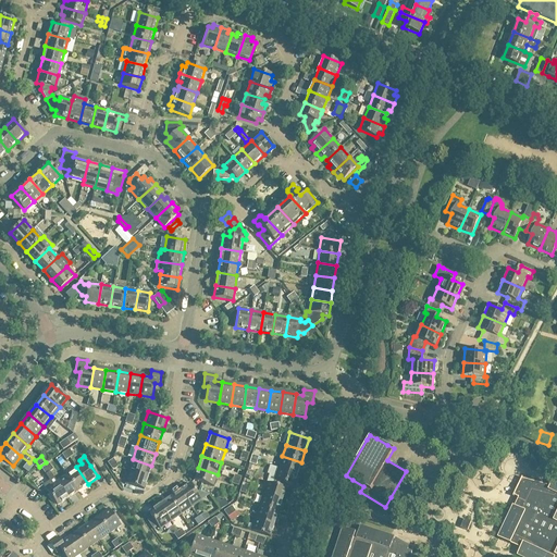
[(297,474),(301,462),(282,456),(279,468),(297,474)]
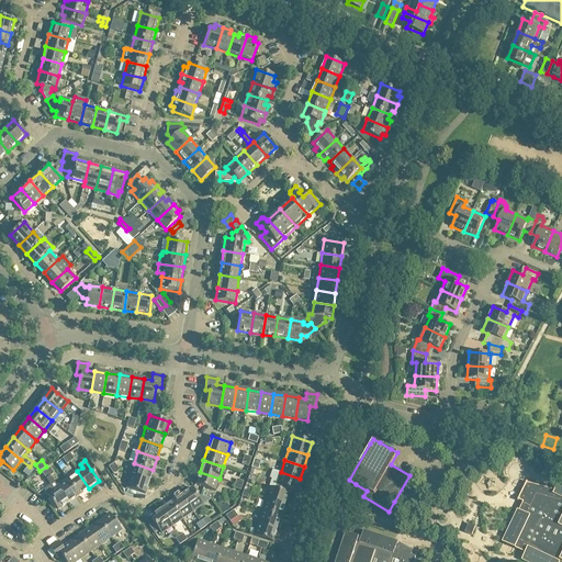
[(149,482),(153,470),(134,463),(130,475),(149,482)]
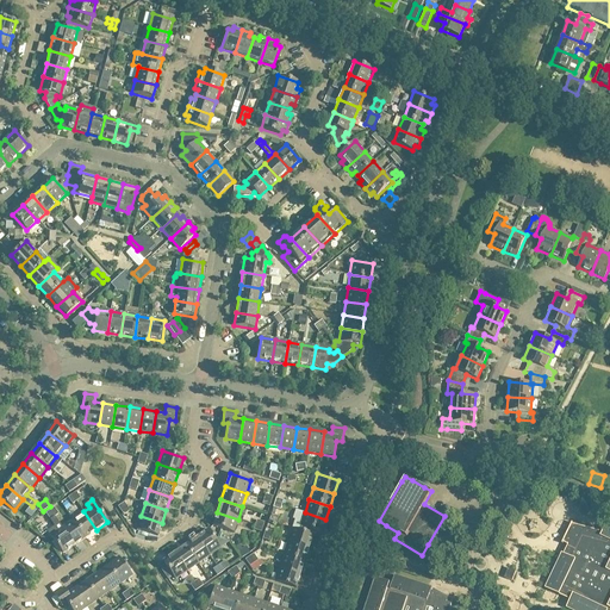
[(112,520),(103,506),(99,510),(107,522),(112,520)]
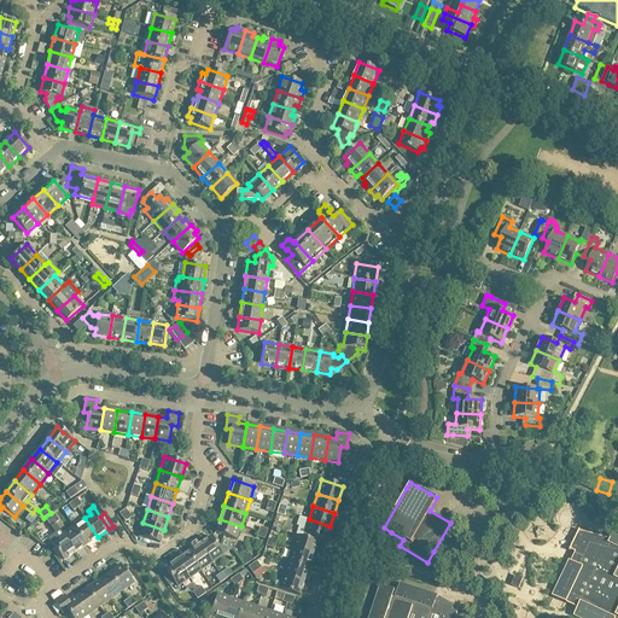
[(98,537),(85,518),(74,526),(86,544),(98,537)]
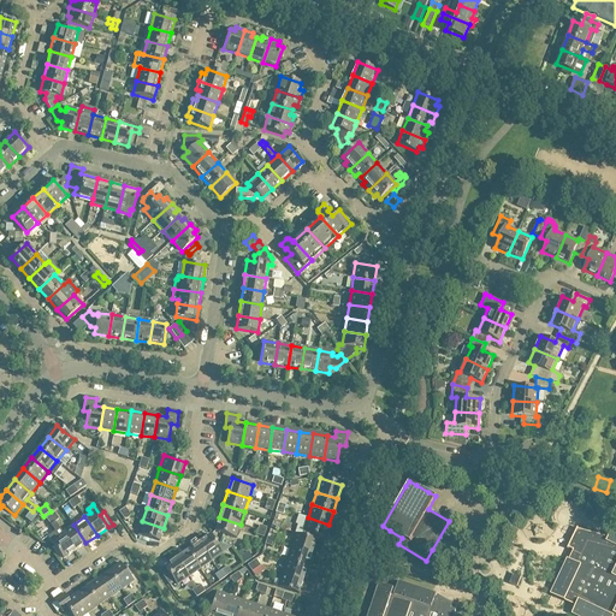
[(236,538),(241,525),(219,517),(214,531),(236,538)]
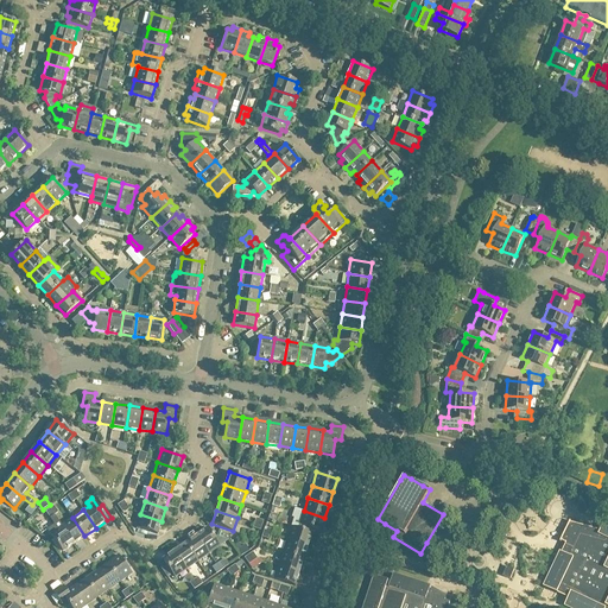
[(321,531),(324,518),(304,511),(299,525),(321,531)]
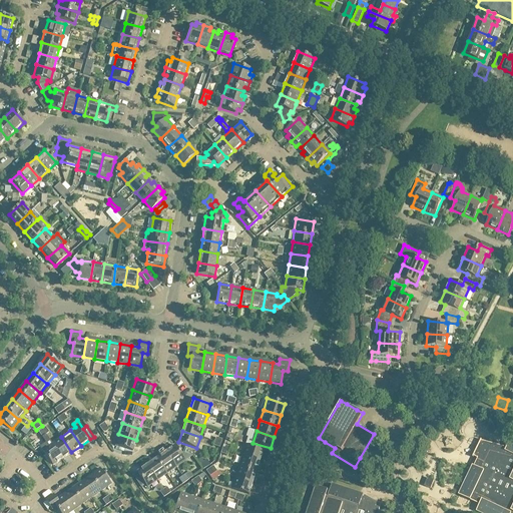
[(132,451),(136,440),(118,434),(114,445),(132,451)]
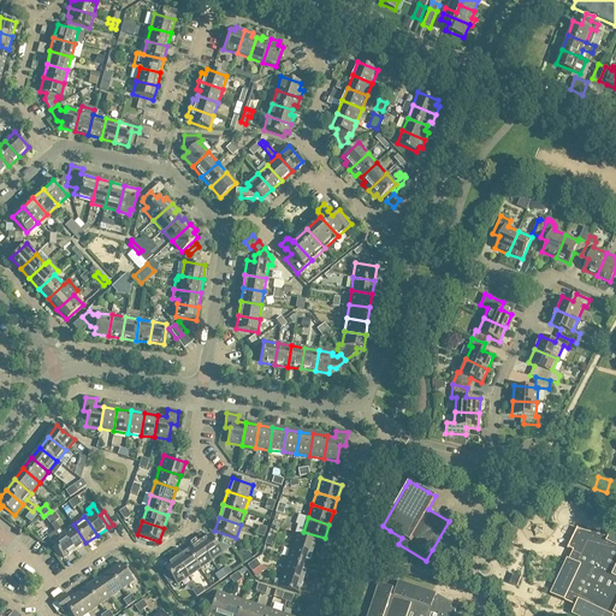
[(55,532),(47,537),(63,560),(75,551),(61,533),(54,522),(51,525),(55,532)]
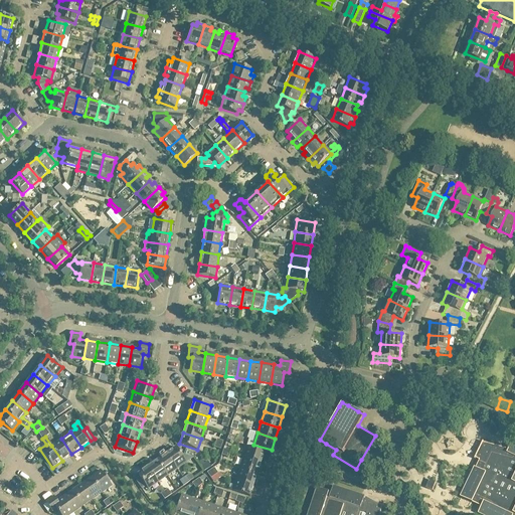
[(71,454),(61,439),(51,446),(62,461),(71,454)]
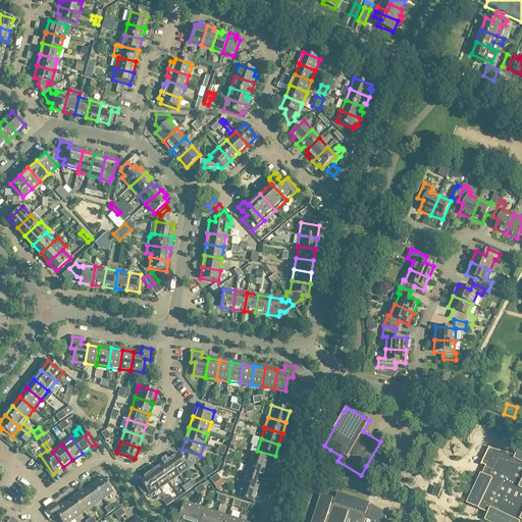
[(521,521),(521,449),(519,448),(515,456),(489,449),(489,448),(488,448),(480,465),(481,465),(485,466),(482,474),(480,473),(480,474),(467,503),(466,503),(466,504),(483,512),(487,514),(484,520),(487,521),(521,521)]
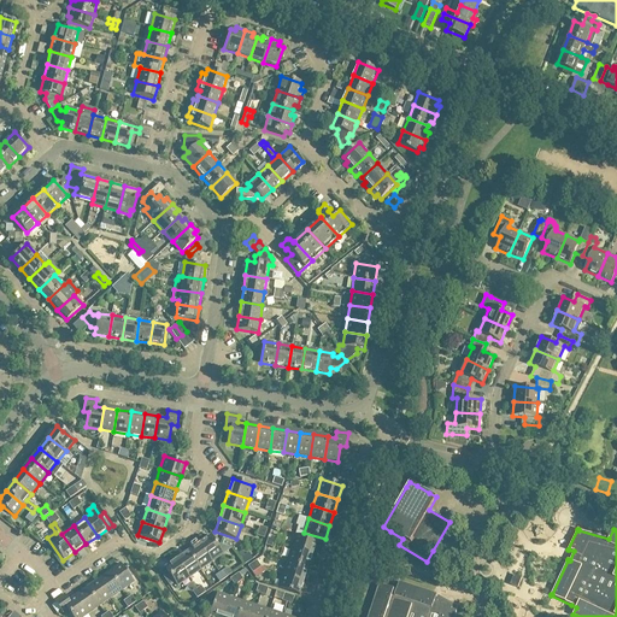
[(312,554),(317,541),(295,534),(291,548),(312,554)]
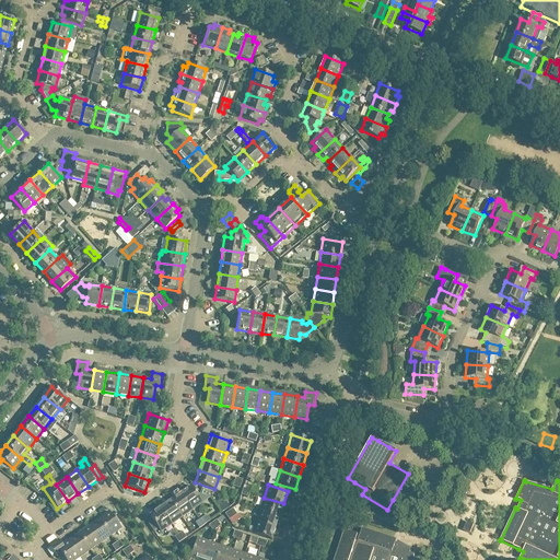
[(202,503),(190,486),(181,493),(191,510),(202,503)]
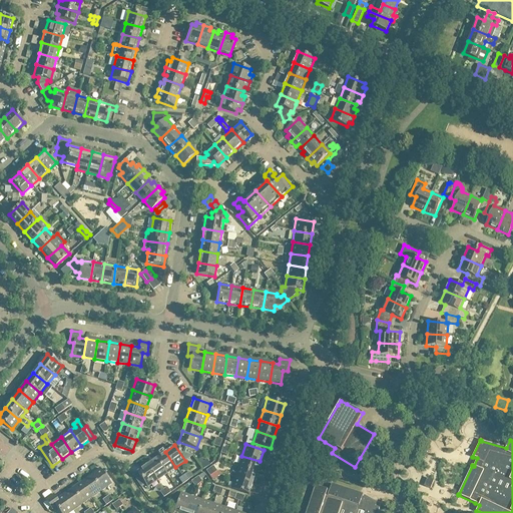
[(175,467),(165,452),(155,459),(166,474),(175,467)]
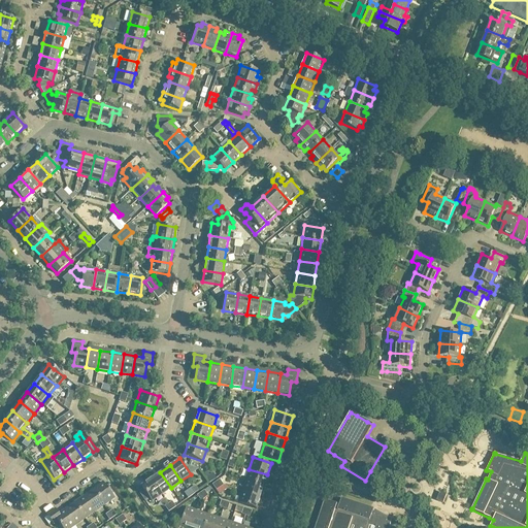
[(263,486),(267,474),(249,469),(245,480),(263,486)]
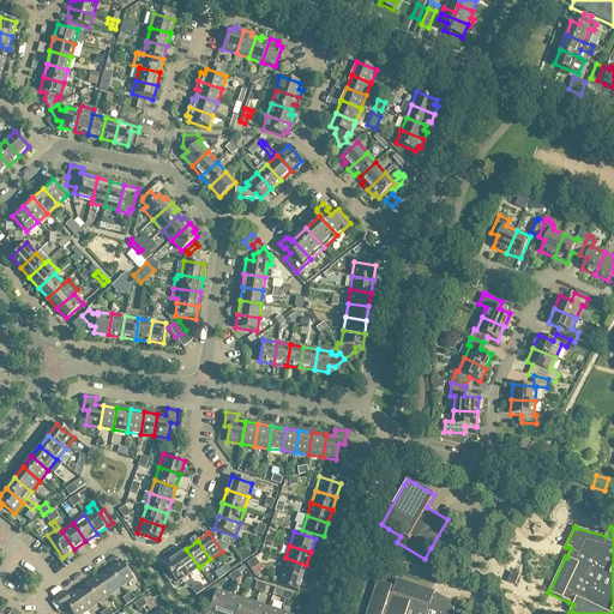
[(199,567),(186,549),(175,557),(188,576),(199,567)]
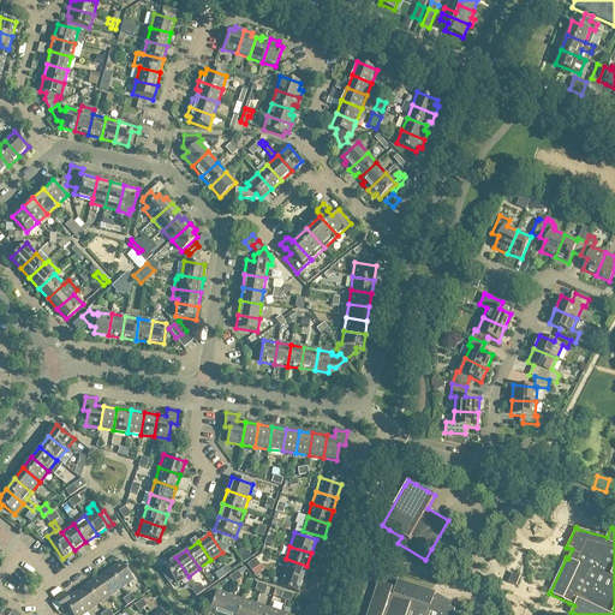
[(251,557),(248,551),(240,556),(244,562),(251,557)]
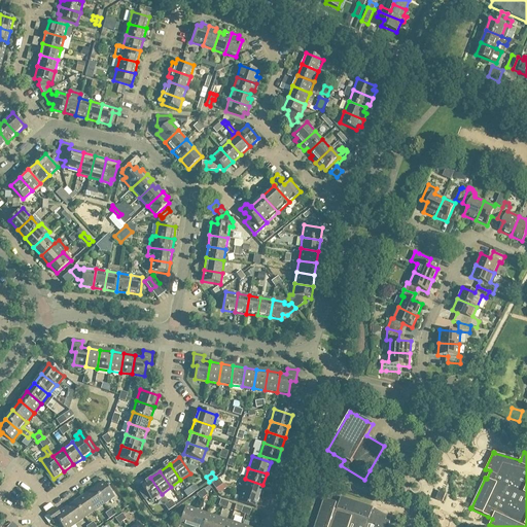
[(162,494),(150,478),(140,485),(145,492),(149,497),(151,500),(162,494)]
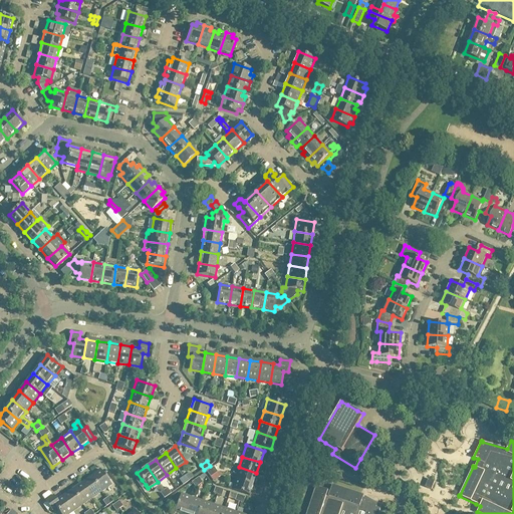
[(253,484),(256,473),(239,467),(235,478),(253,484)]
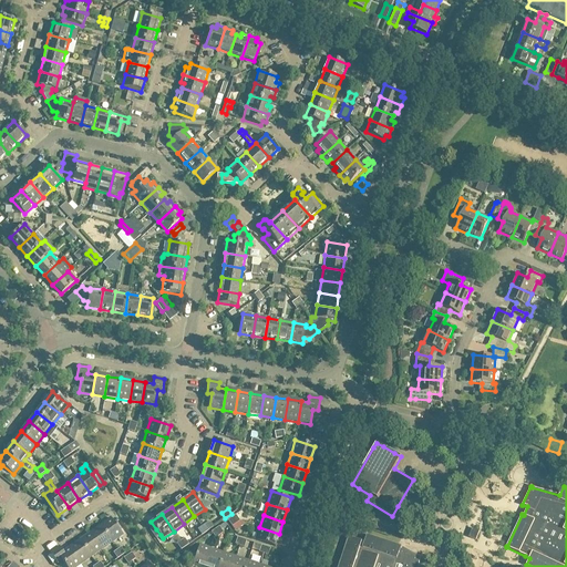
[(122,535),(111,518),(100,525),(112,543),(122,535)]
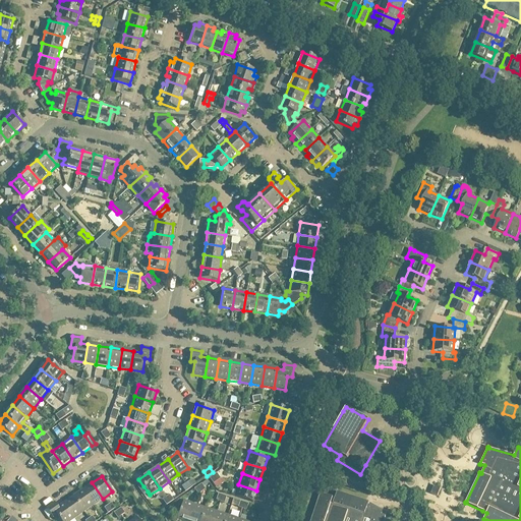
[(103,499),(92,482),(82,489),(93,505),(103,499)]
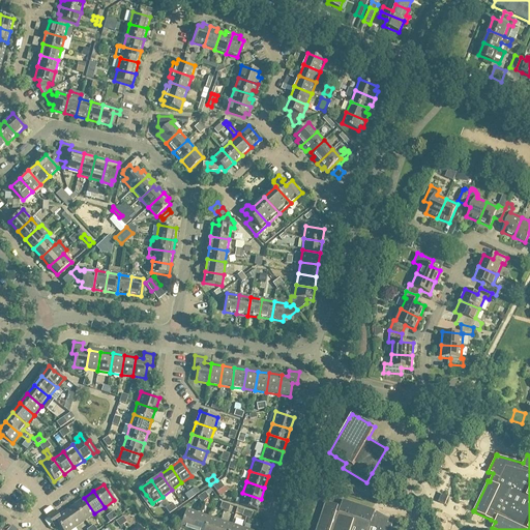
[(257,510),(261,499),(242,493),(238,504),(257,510)]
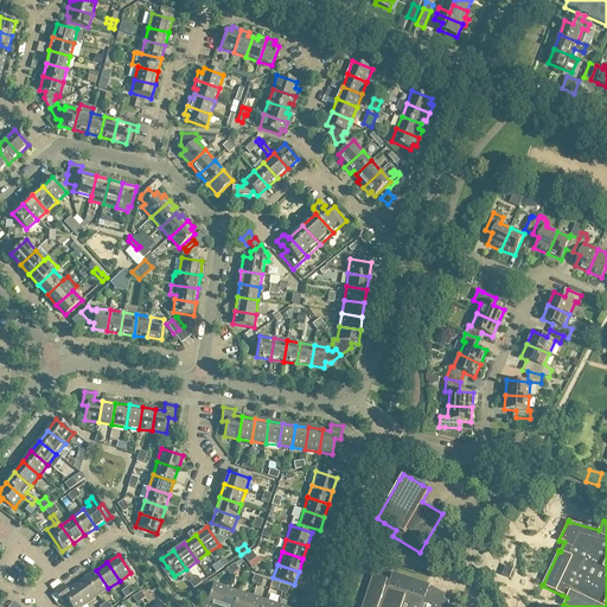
[(502,577),(508,580),(512,570),(505,568),(502,577)]
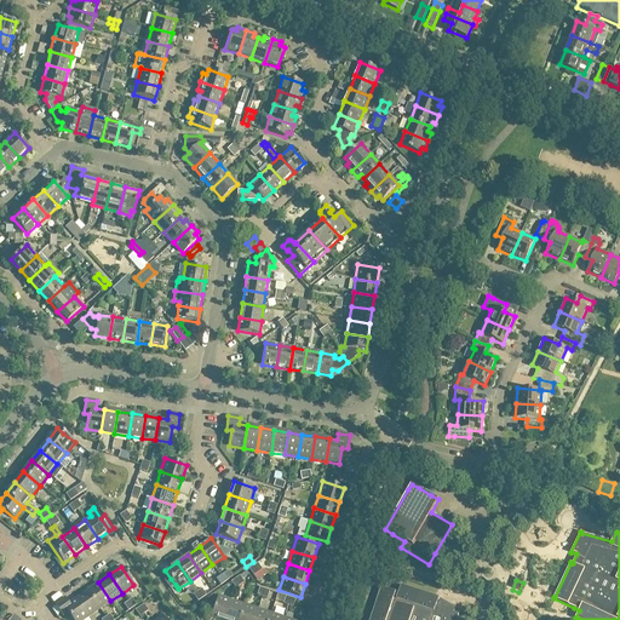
[(110,601),(98,583),(86,591),(99,609),(110,601)]
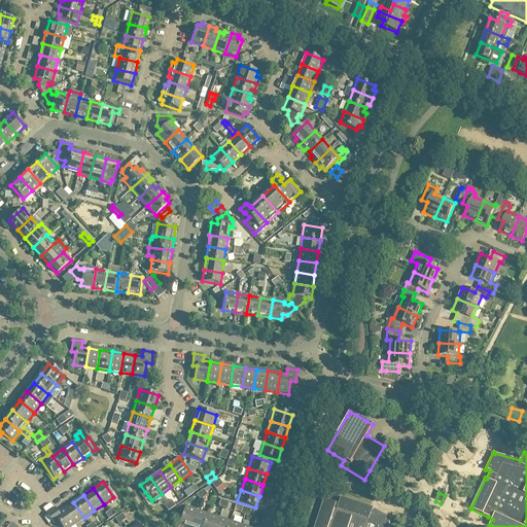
[(387,526),(389,518),(381,514),(372,510),(373,507),(341,497),(339,504),(323,499),(314,526),(387,526)]
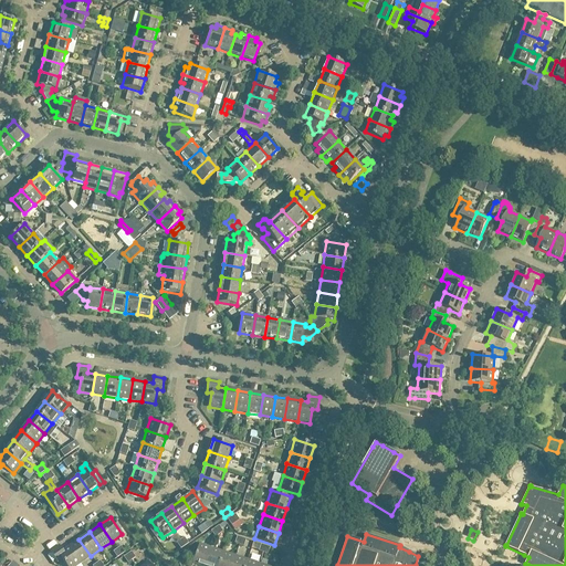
[(91,556),(79,540),(69,546),(81,563),(91,556)]
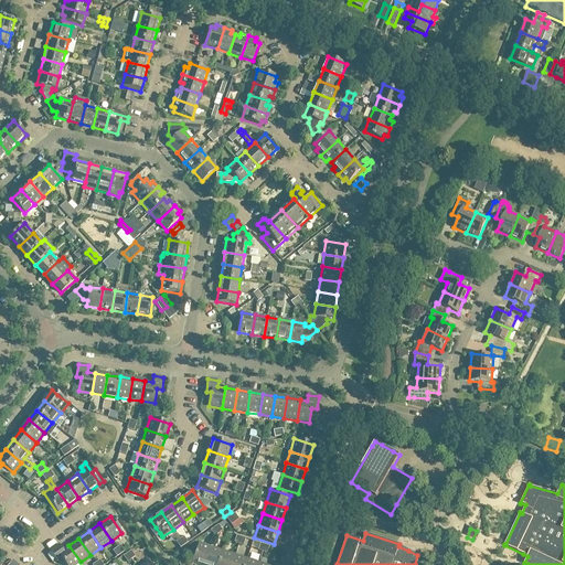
[(200,564),(204,564),(211,546),(199,543),(192,563),(200,564)]
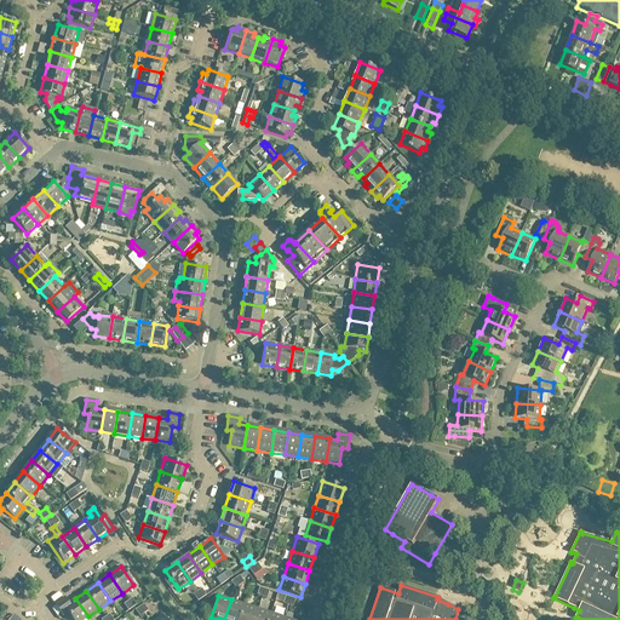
[(84,619),(89,616),(75,598),(69,603),(64,597),(55,604),(56,606),(61,613),(63,615),(68,613),(73,619),(84,619)]
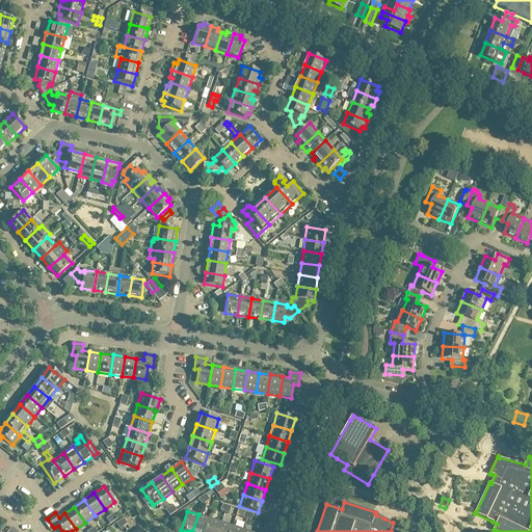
[(205,531),(210,519),(198,514),(192,531),(205,531)]
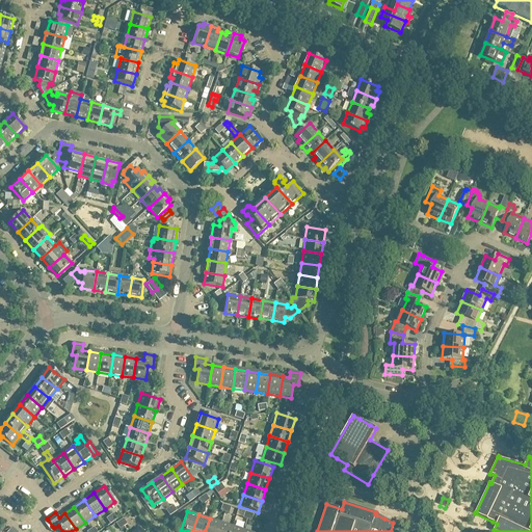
[(217,531),(221,523),(210,519),(205,531),(217,531)]
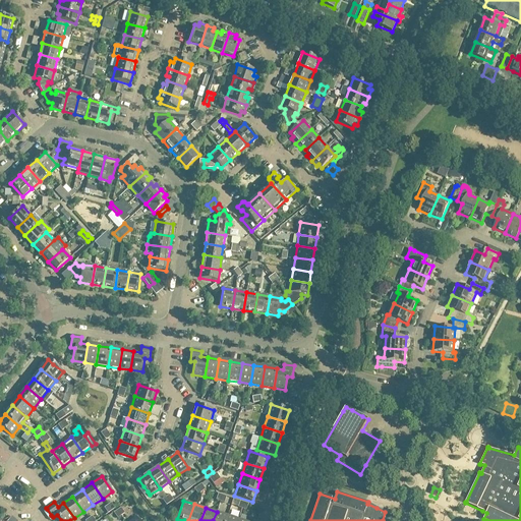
[(225,520),(228,515),(217,512),(213,520),(225,520)]
